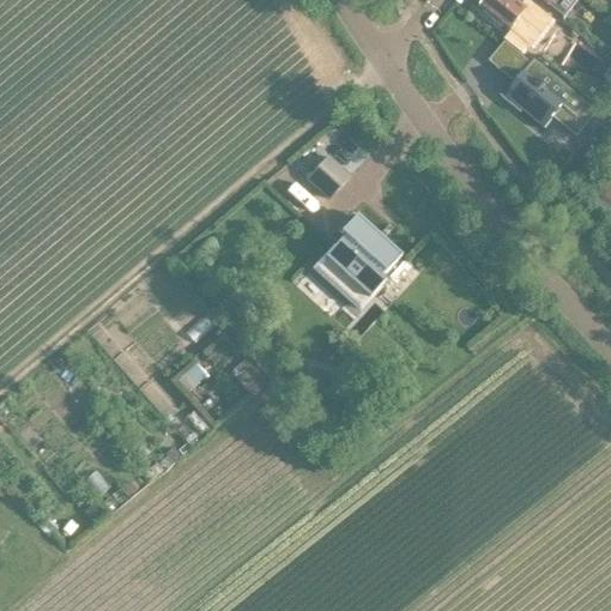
[(487,0),(482,7),(512,32),(519,38),(527,28),(542,38),(551,28),(556,31),(563,22),(548,8),(539,18),(516,0),(487,0)]
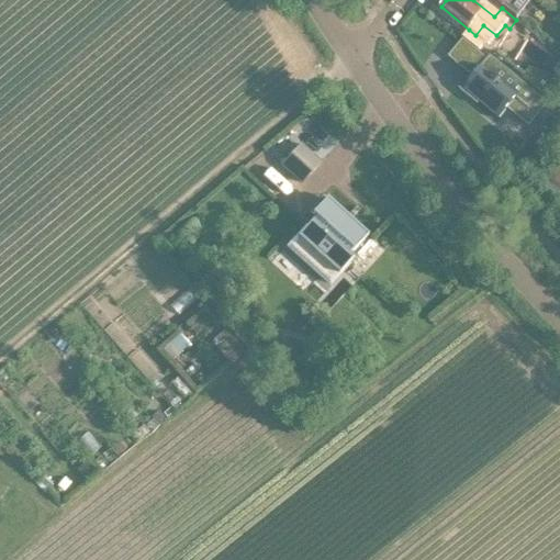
[(500,0),(505,4),(518,14),(529,0),(500,0)]
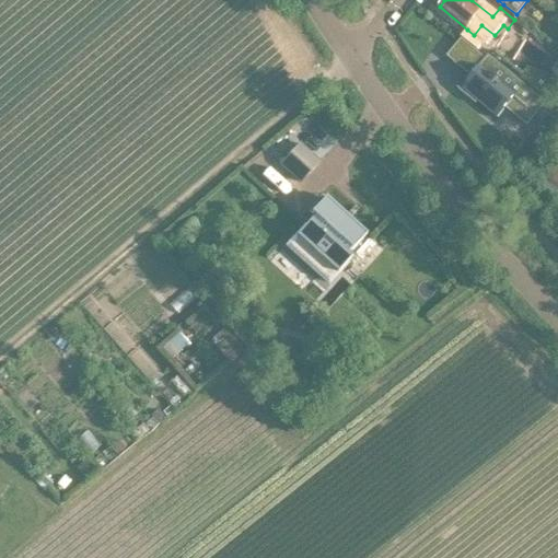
[(514,97),(535,115),(546,102),(489,54),(486,57),(478,67),(479,68),(476,71),(475,73),(472,70),(468,73),(457,88),(476,103),(478,101),(496,116),(498,117),(500,113),(506,106),(514,97)]
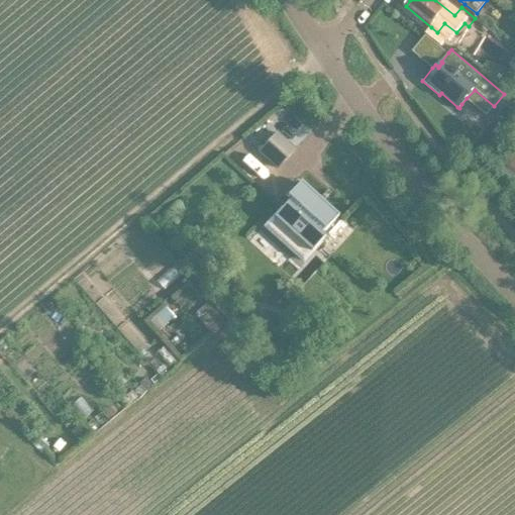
[(495,65),(489,73),(504,86),(514,73),(514,70),(495,65)]
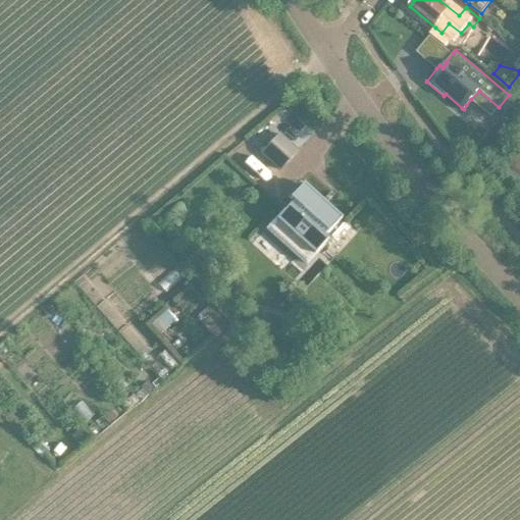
[(261,153),(280,171),(299,151),(279,133),(261,153)]
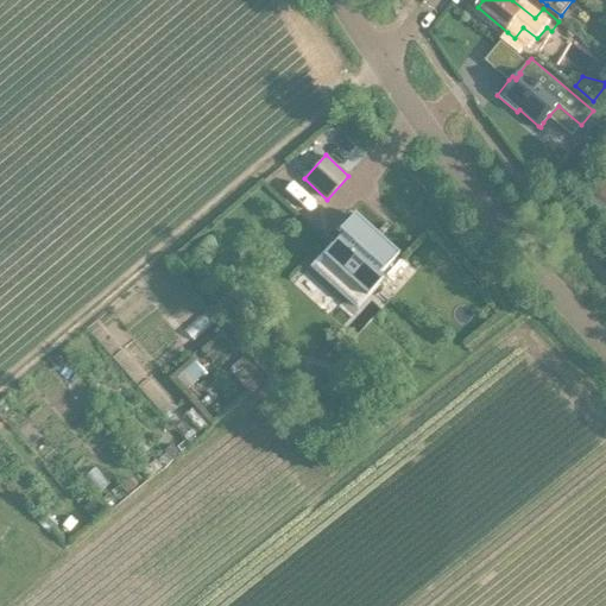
[(355,215),(320,254),(326,259),(333,266),(347,279),(354,285),(367,297),(389,273),(371,258),(373,256),(385,242),(355,215)]
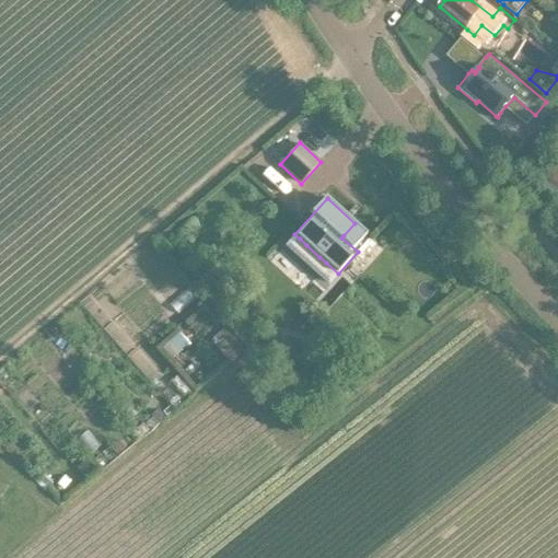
[(195,333),(210,318),(204,311),(187,325),(195,333)]
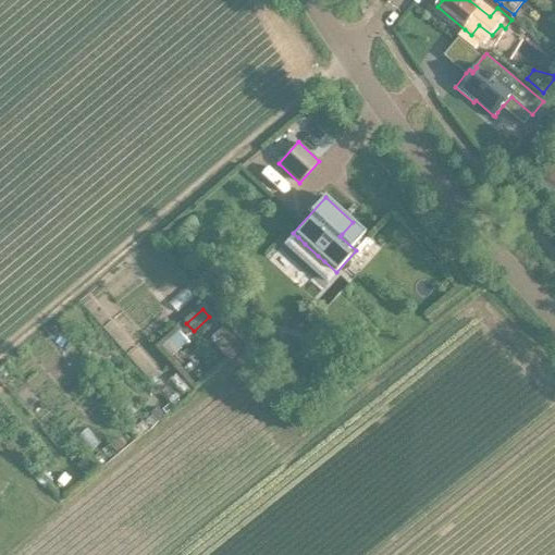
[(236,338),(224,325),(218,331),(232,347),(223,354),(229,361),(245,347),(236,338)]
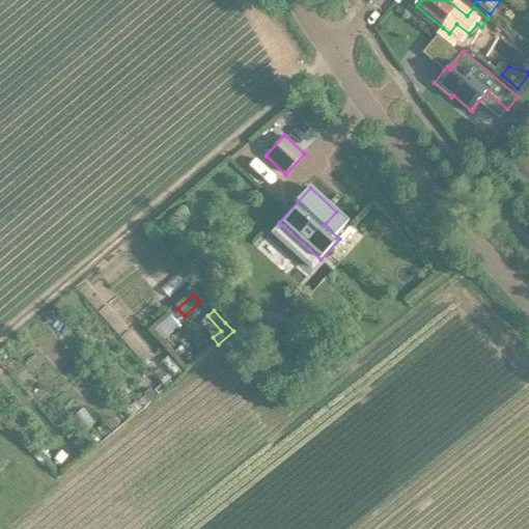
[(162,337),(176,323),(170,316),(154,330),(162,337)]
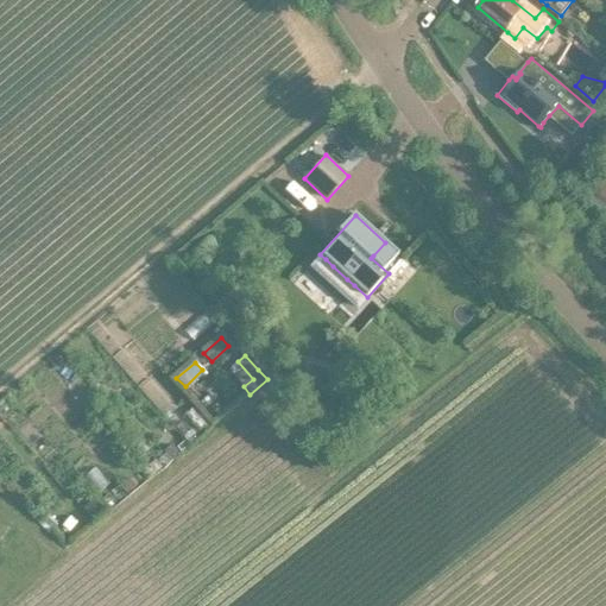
[(320,387),(302,382),(298,396),(315,401),(320,387)]
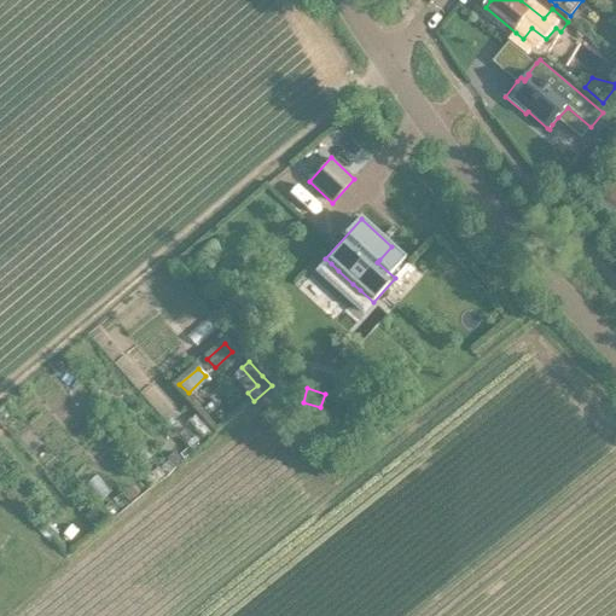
[(196,413),(189,419),(205,439),(213,433),(196,413)]
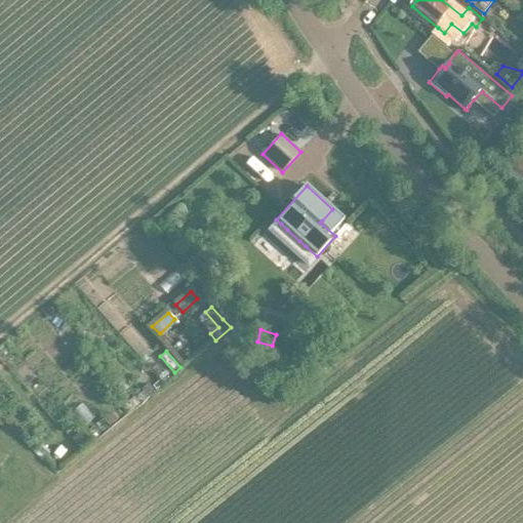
[(159,379),(153,385),(156,389),(162,384),(159,379)]
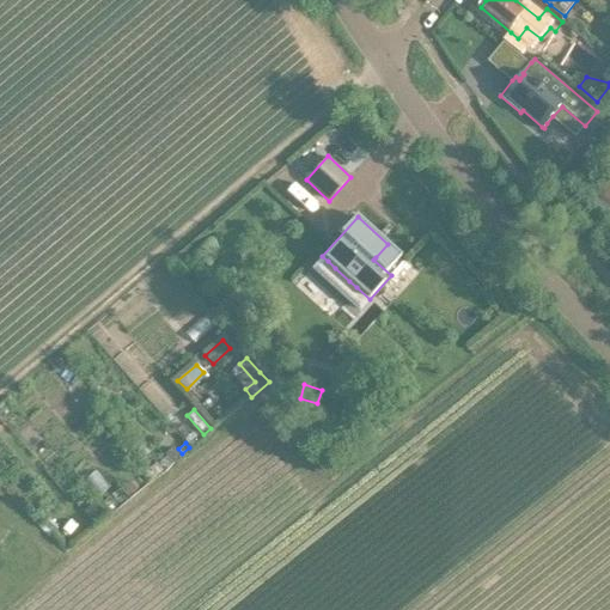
[(166,455),(157,463),(164,471),(174,463),(166,455)]
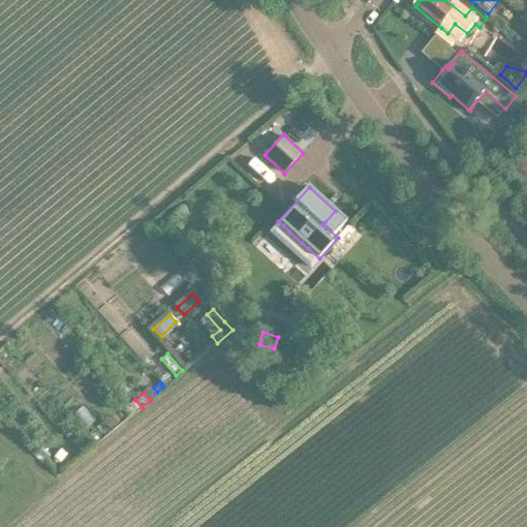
[(134,399),(123,409),(129,416),(142,407),(135,400),(134,399)]
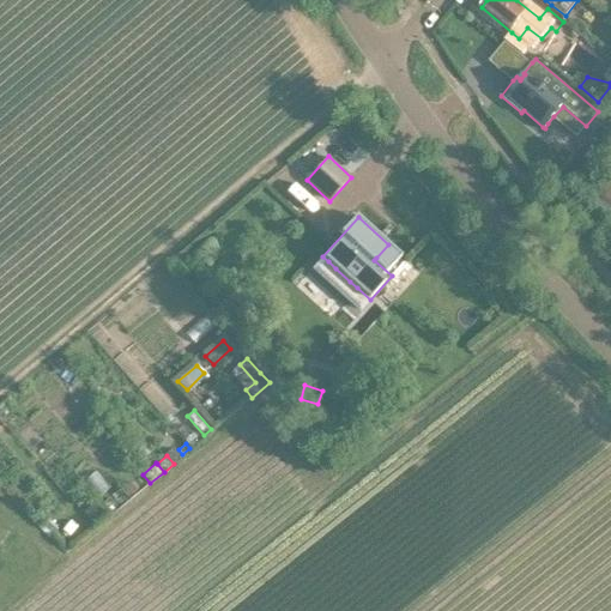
[(131,482),(121,489),(127,496),(137,489),(131,482)]
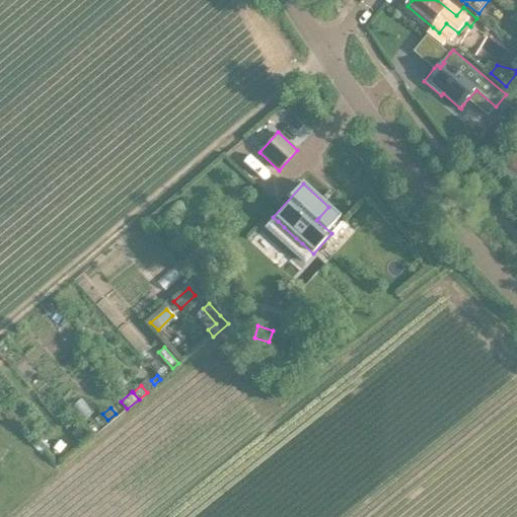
[(81,424),(72,432),(81,442),(90,434),(81,424)]
